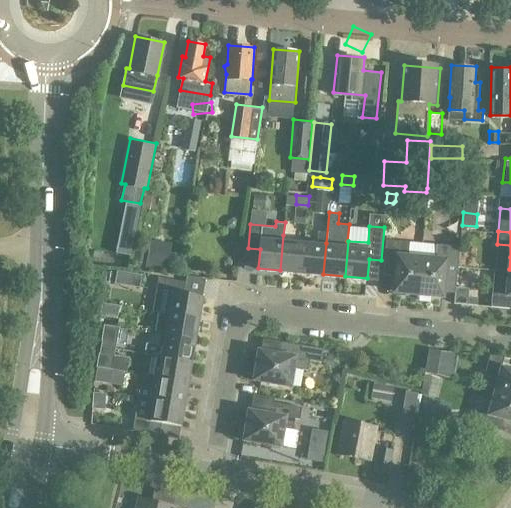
[(280,270),(302,272),(304,241),(284,239),(284,235),(283,235),(280,270)]
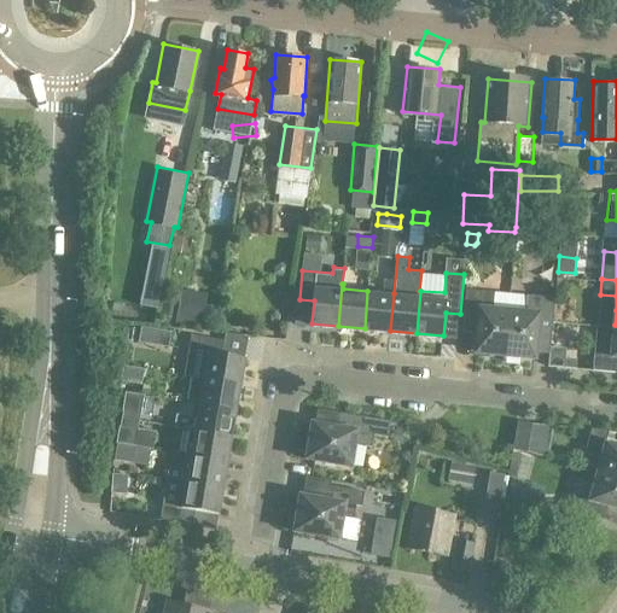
[(205,290),(182,287),(179,320),(202,322),(205,290)]
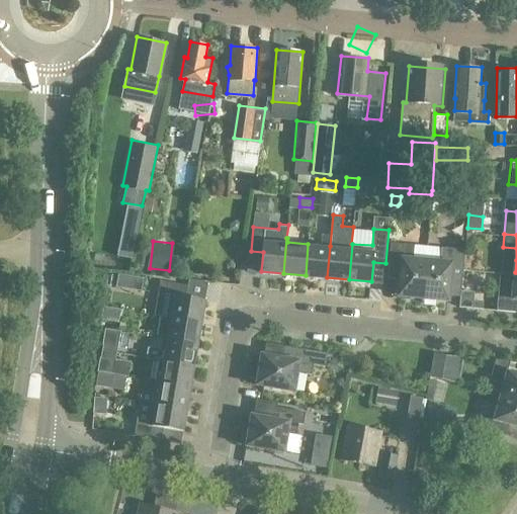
[(415,243),(392,241),(389,271),(401,272),(399,294),(424,296),(427,259),(414,257),(415,243)]
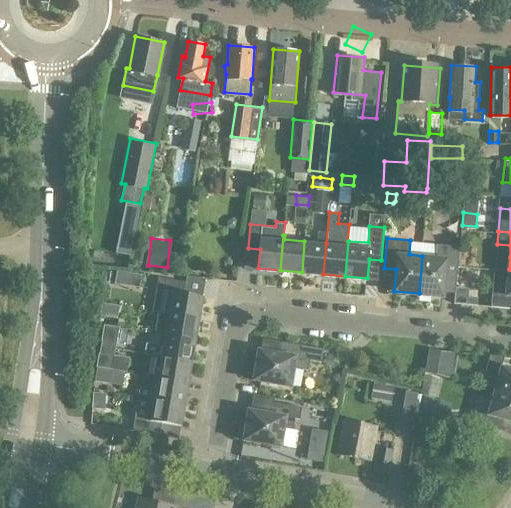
[(302,272),(323,274),(326,243),(304,241),(302,272)]
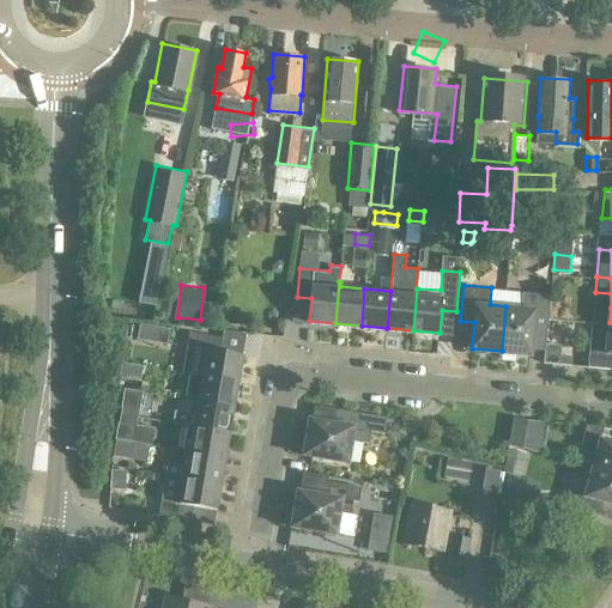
[(521,308),(506,306),(502,351),(531,353),(533,328),(547,329),(551,293),(523,291),(521,308)]
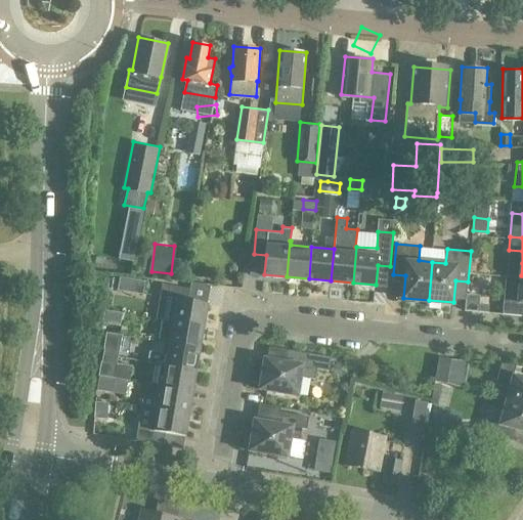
[(522,275),(521,275),(507,274),(503,312),(522,313),(522,275)]
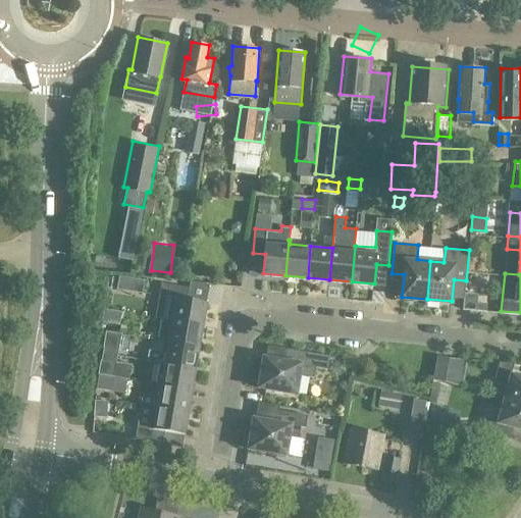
[(171,295),(167,317),(204,323),(207,301),(188,298),(190,286),(178,283),(162,280),(160,293),(171,295)]
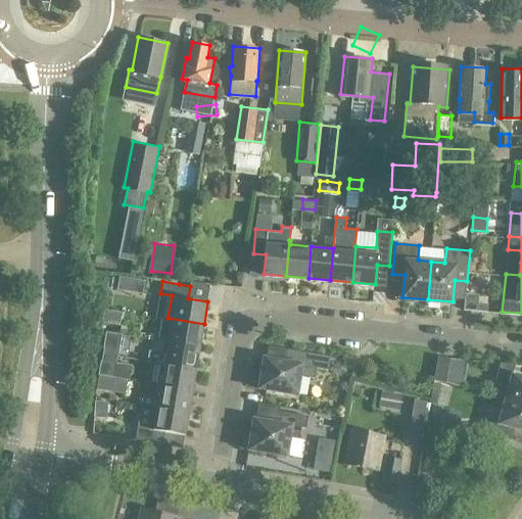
[(486,282),(471,283),(472,298),(486,298),(486,282)]
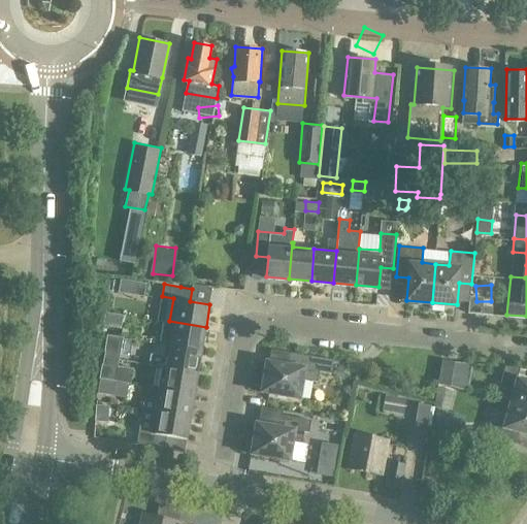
[(126,315),(108,312),(106,324),(124,326),(126,315)]
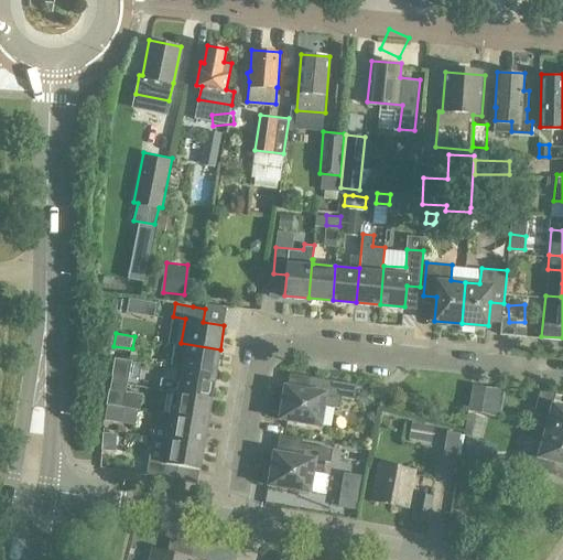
[(216,373),(220,350),(181,343),(176,342),(172,366),(177,367),(216,373)]
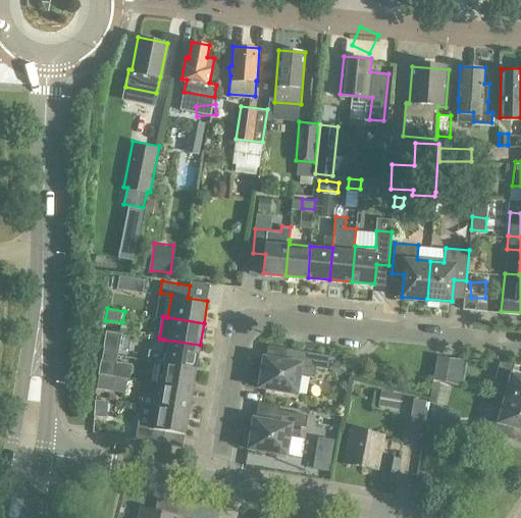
[(125,332),(109,329),(107,345),(123,348),(125,332)]
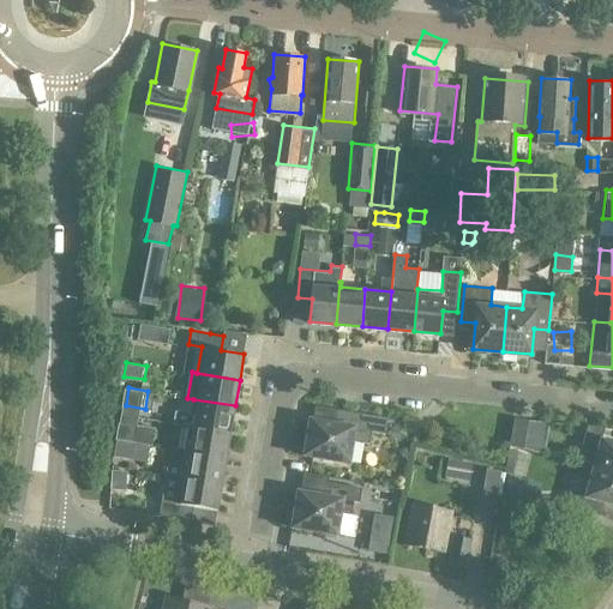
[(191,412),(178,411),(175,422),(188,424),(230,432),(235,405),(193,399),(191,412)]
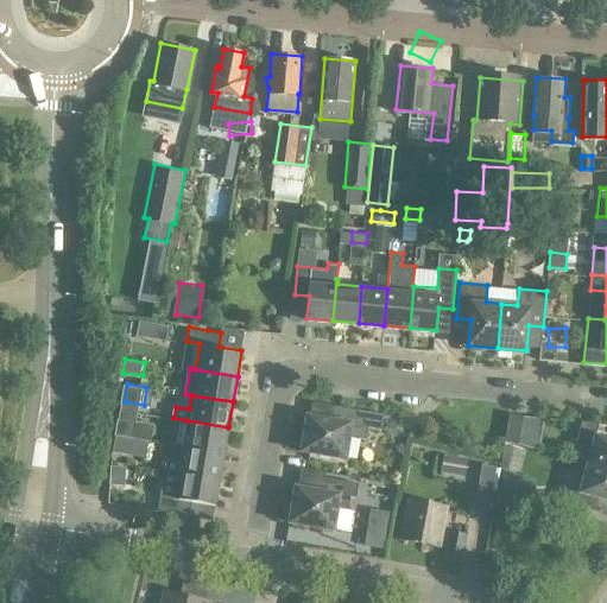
[(307,418),(303,418),(299,421),(297,427),(297,433),(297,439),(299,444),(302,445),(302,449),(346,457),(349,435),(367,437),(368,426),(383,427),(385,412),(337,404),(335,418),(308,413),(307,418)]
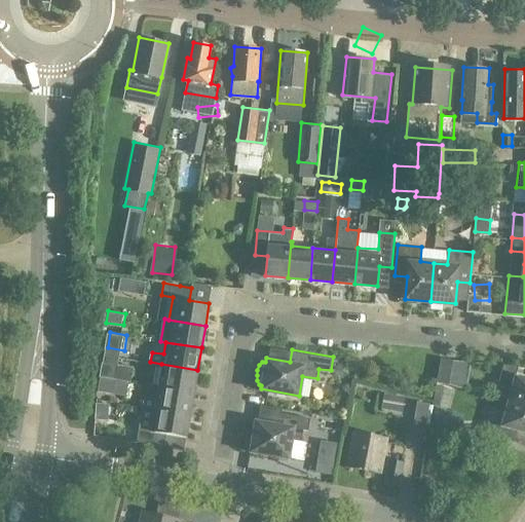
[(453,359),(441,357),(437,380),(449,383),(453,359)]
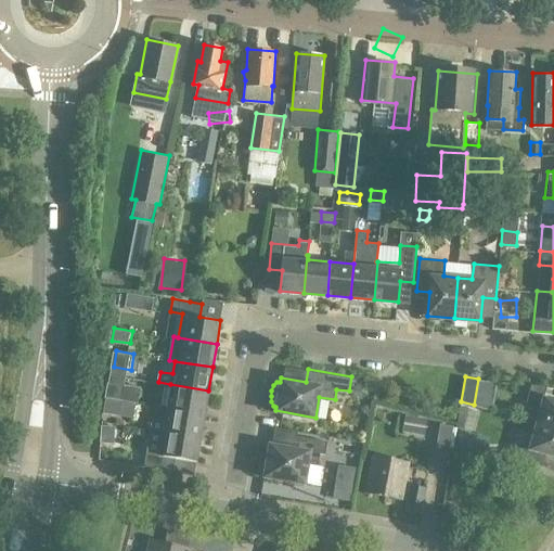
[(537,422),(553,426),(553,398),(544,396),(548,384),(531,383),(526,404),(541,408),(537,422)]
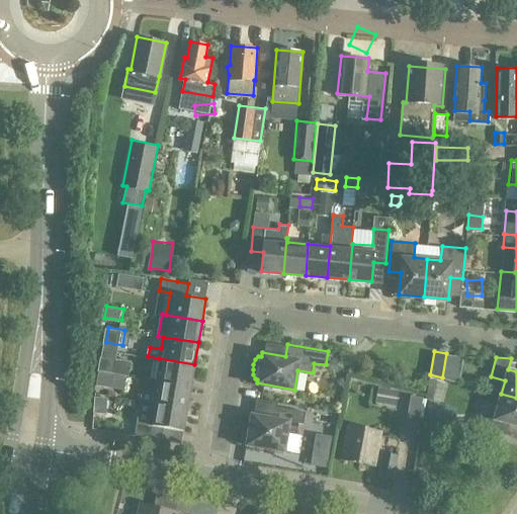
[(119,361),(103,358),(101,370),(108,371),(117,373),(119,361)]
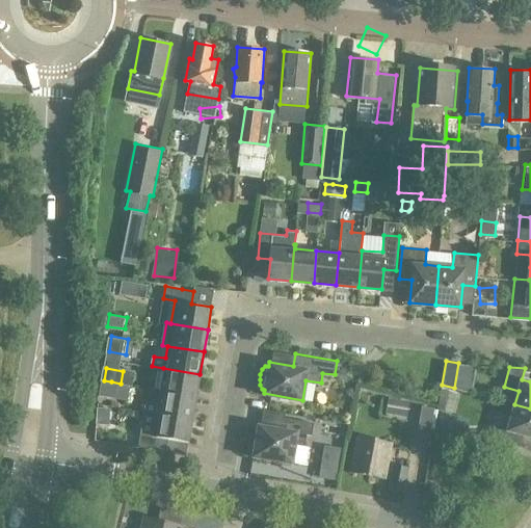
[(196,396),(200,374),(163,368),(160,390),(196,396)]
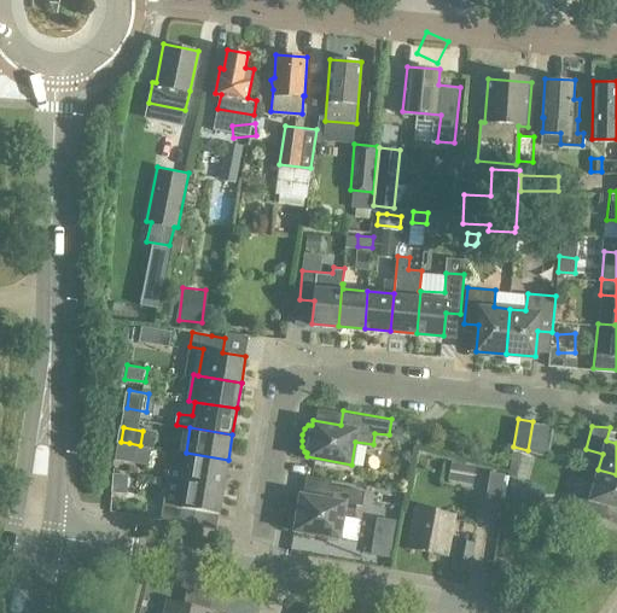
[(129,443),(121,442),(118,456),(138,460),(140,445),(129,443)]
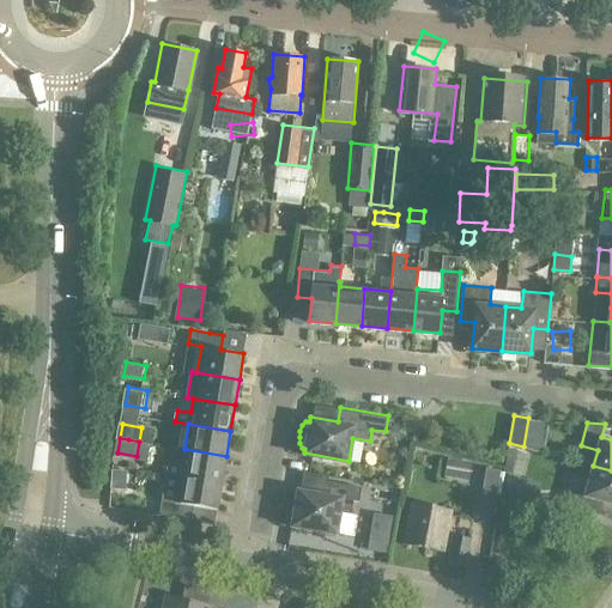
[(182,463),(169,461),(167,473),(180,474),(222,481),(226,456),(185,449),(182,463)]
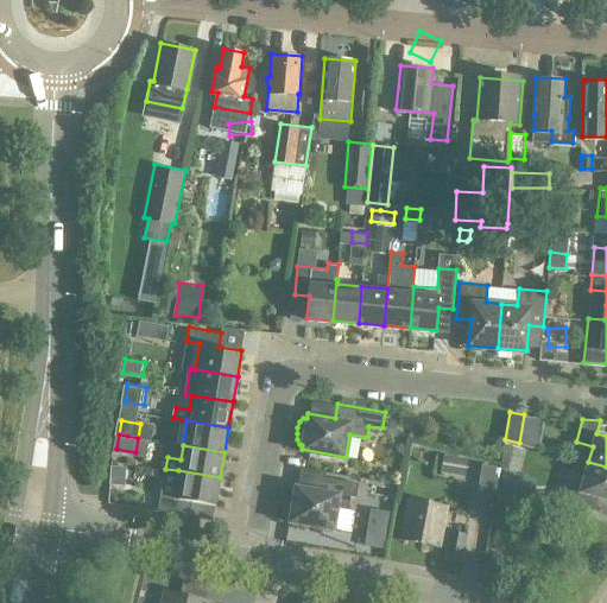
[(450,462),(470,465),(473,455),(453,451),(450,462)]
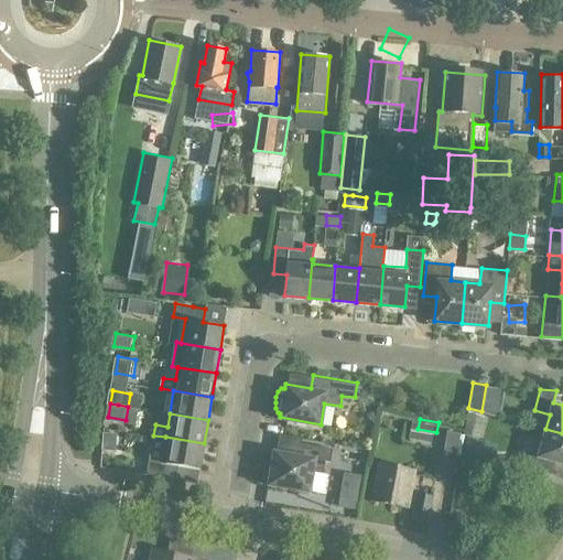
[(451,451),(467,451),(467,421),(452,421),(451,451)]
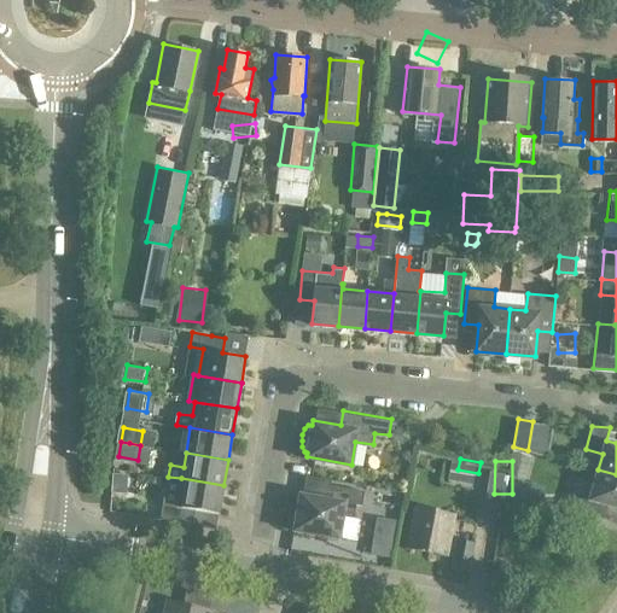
[(616,474),(598,470),(591,498),(574,494),(569,508),(604,518),(609,503),(616,506),(616,474)]
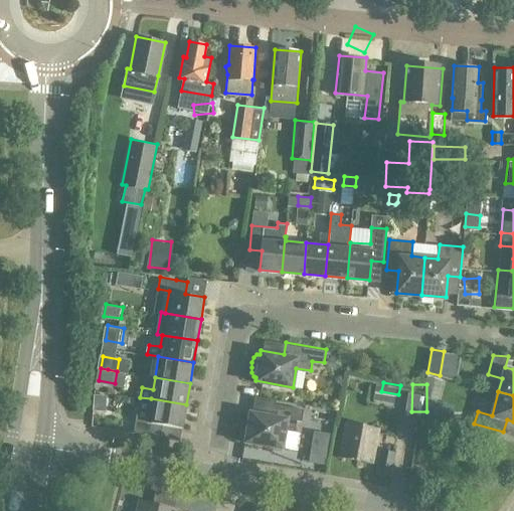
[(147,420),(136,418),(134,431),(161,436),(163,423),(182,427),(186,404),(151,398),(147,420)]
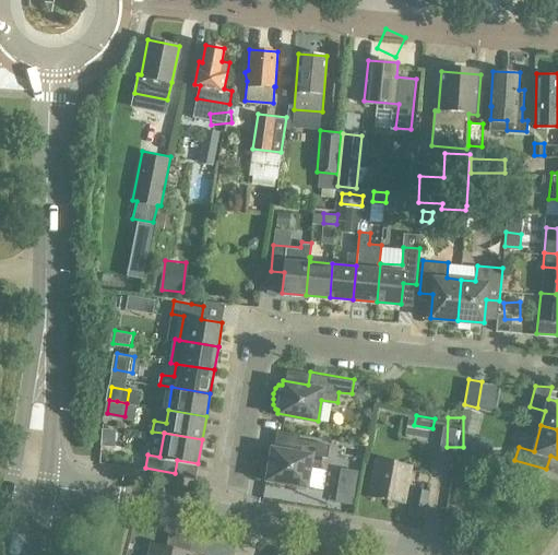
[(271,450),(269,450),(264,453),(262,459),(261,464),(262,470),(263,474),(266,475),(266,479),(307,486),(310,465),(321,468),(323,456),(328,457),(330,443),(299,438),(297,450),(272,446),(271,450)]
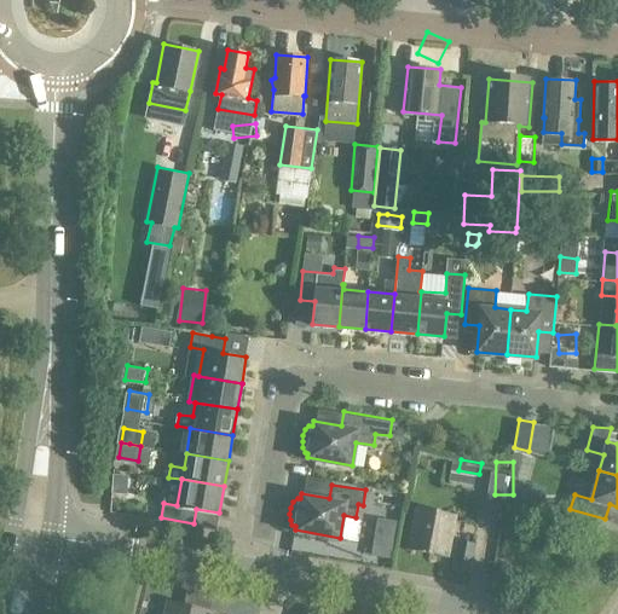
[(409,545),(449,554),(456,514),(417,507),(409,545)]
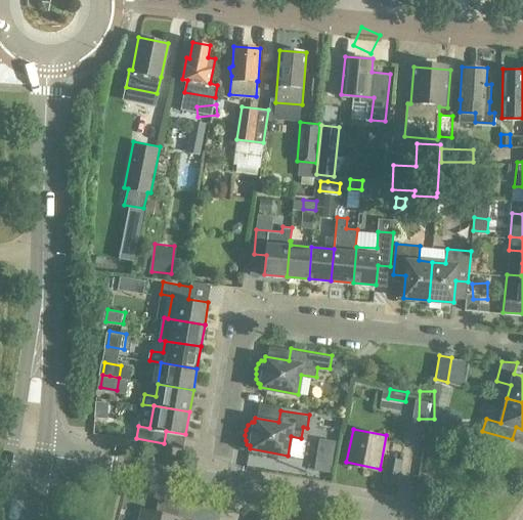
[(337,441),(317,438),(315,451),(335,456),(337,441)]
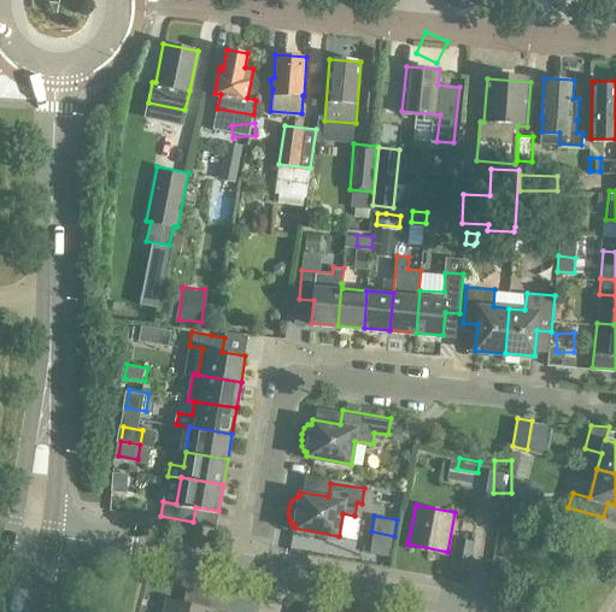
[(469,570),(474,540),(457,536),(452,566),(469,570)]
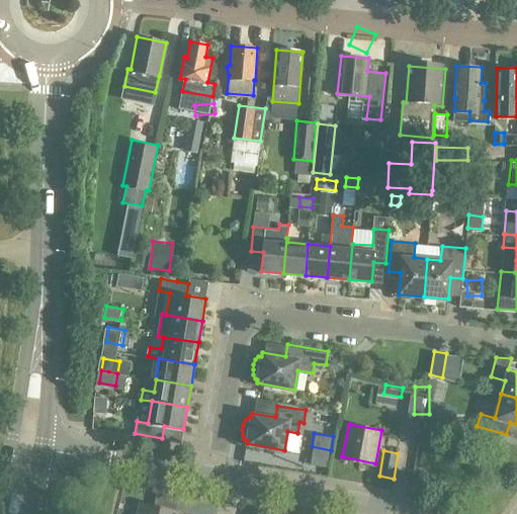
[(284,479),(319,485),(323,463),(288,457),(284,479)]
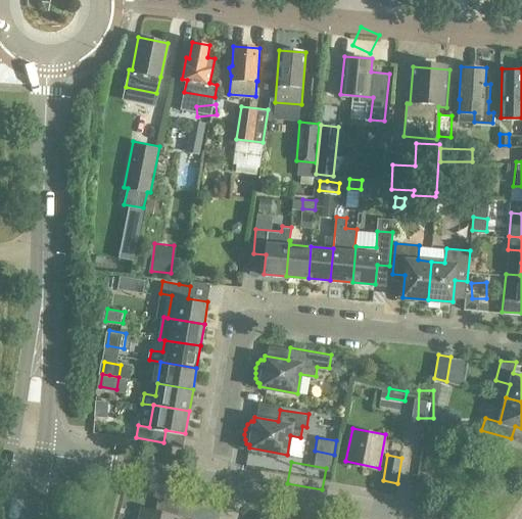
[(138,518),(180,518),(182,515),(142,505),(138,518)]
